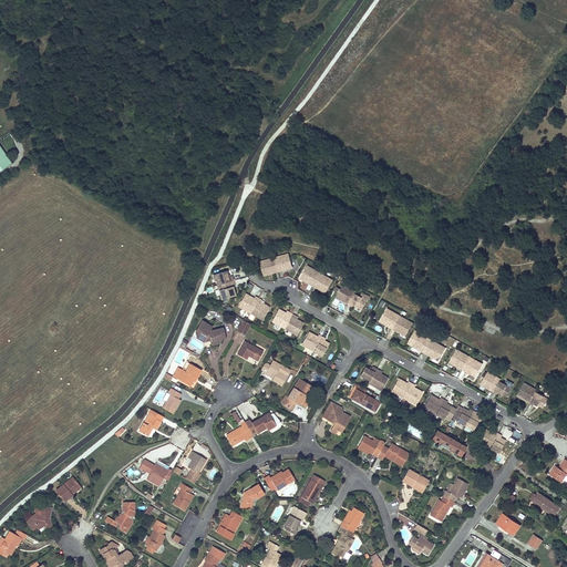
[(274,257),(277,270),(280,269),(280,268),(285,267),(285,268),(291,267),(288,254),(274,257)]
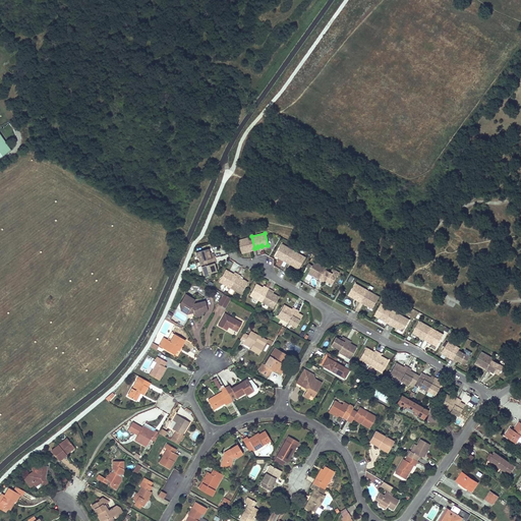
[(250,248),(250,249),(254,248),(251,236),(237,240),(241,252),(246,250),(246,249),(250,248)]
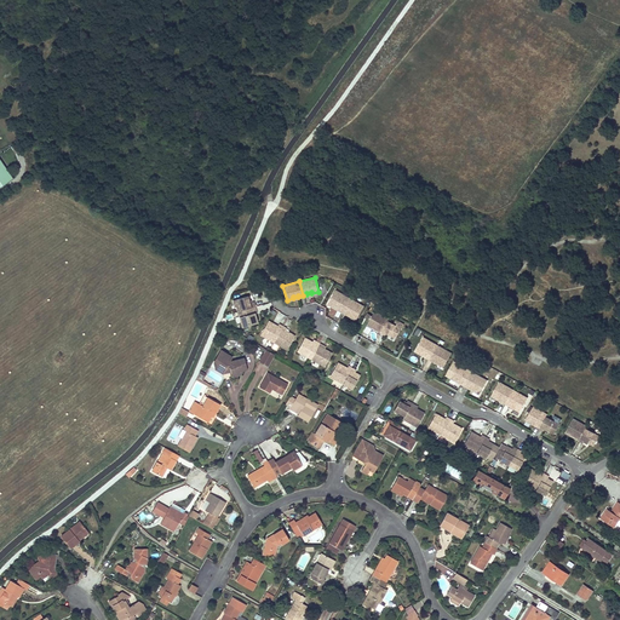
[(337,308),(337,309),(340,311),(349,298),(334,290),(326,304),(332,306),(333,305),(337,308)]
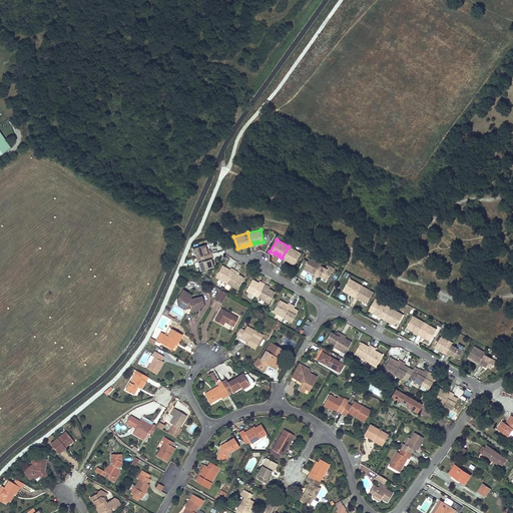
[(198,255),(210,252),(209,248),(207,249),(205,249),(205,247),(204,244),(196,246),(198,255)]
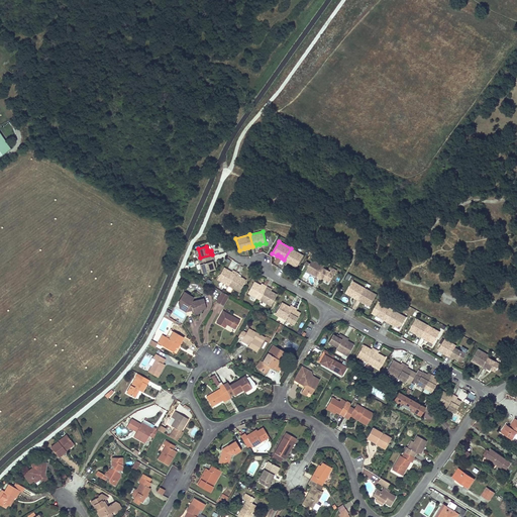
[(291,248),(284,260),(287,262),(288,261),(291,263),(291,264),(296,267),(302,255),(291,248)]
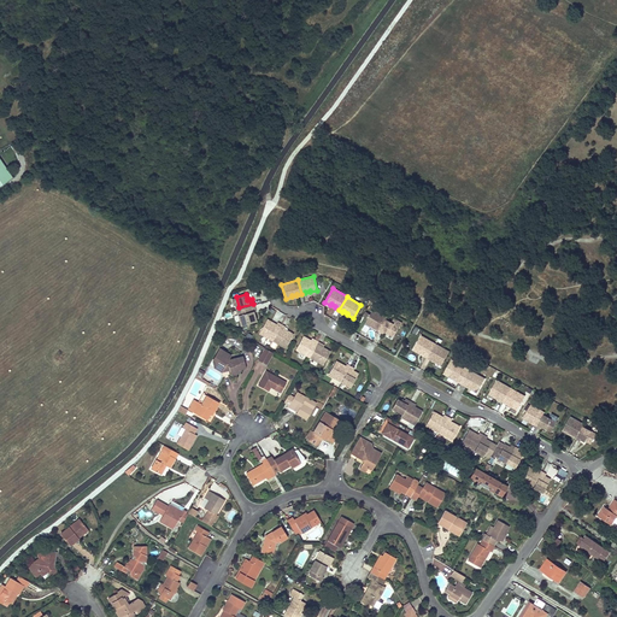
[(253,304),(239,307),(240,311),(236,312),(239,324),(254,321),(252,312),(252,309),(254,309),(253,304)]
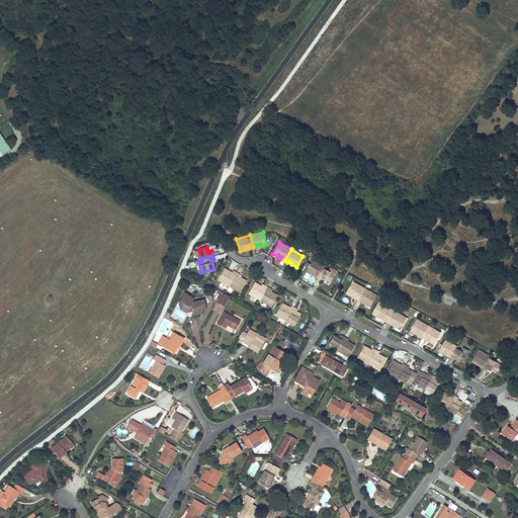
[(315,274),(314,276),(318,278),(323,268),(324,266),(312,260),(306,271),(311,274),(311,272),(315,274)]
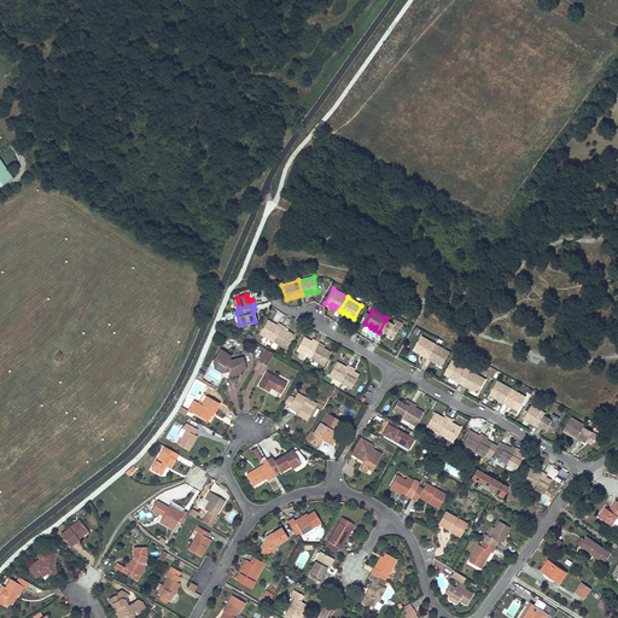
[(272,340),(280,325),(277,322),(275,325),(274,326),(273,326),(273,324),(267,320),(258,333),(272,340)]
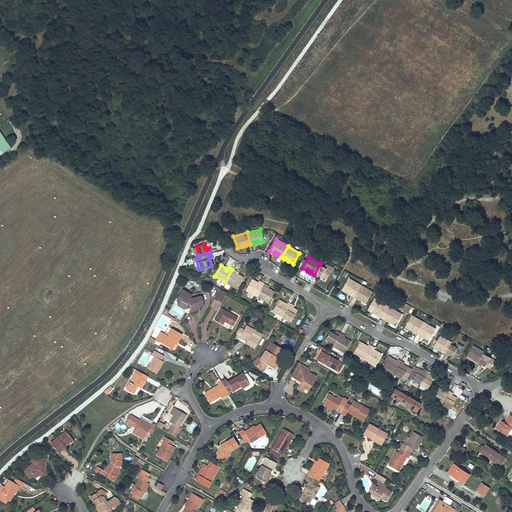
[(325,279),(330,271),(319,265),(314,275),(317,276),(318,275),(325,279)]
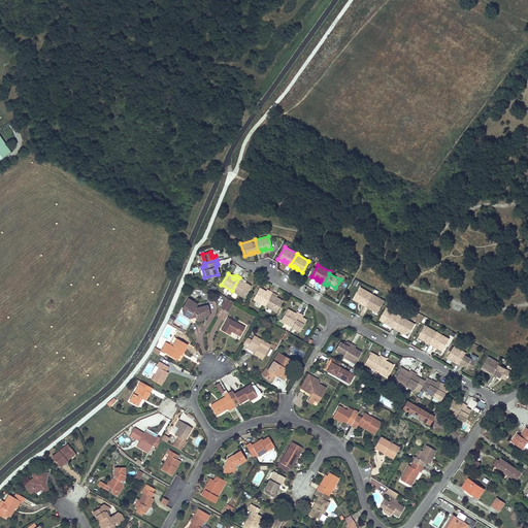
[(242,282),(242,279),(239,277),(232,291),(242,297),(250,286),(243,283),(242,284),(241,283),(242,282)]
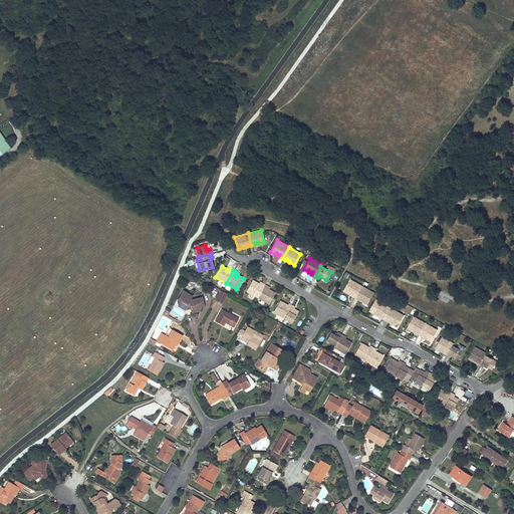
[(256,296),(264,284),(261,282),(260,284),(258,283),(252,279),(246,290),(256,296)]
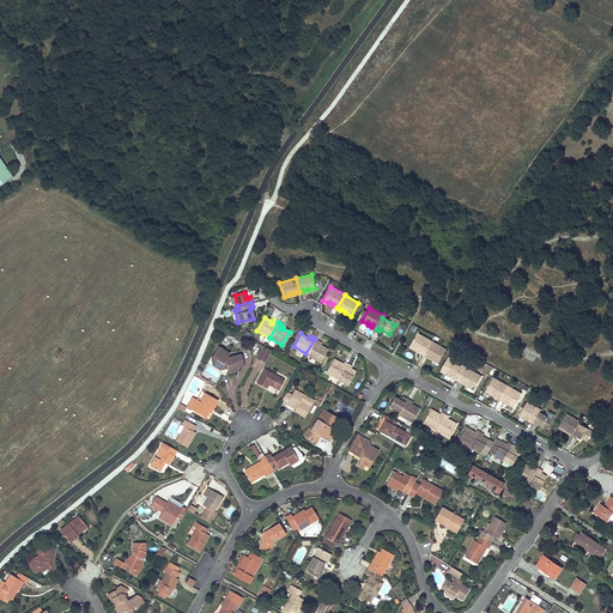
[(423,356),(430,341),(417,333),(408,347),(413,350),(414,349),(418,351),(418,352),(423,356)]
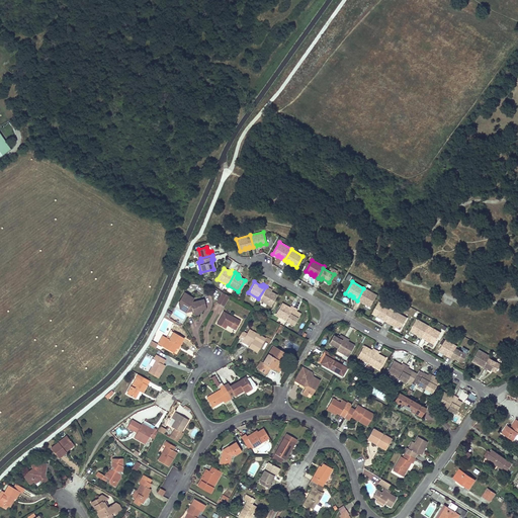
[(268,289),(269,288),(266,286),(258,298),(270,306),(276,294),(270,290),(268,289)]
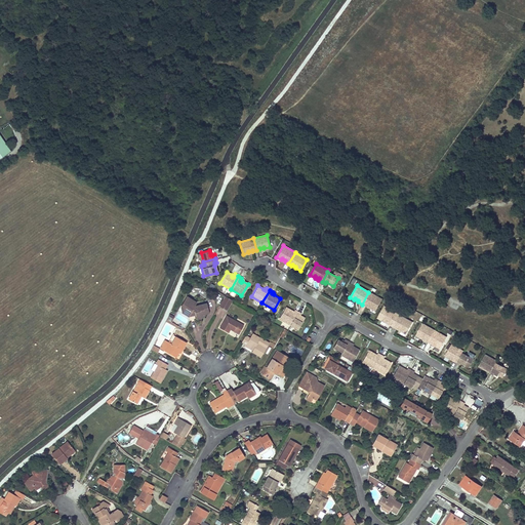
[(373,311),(380,298),(368,292),(362,305),(365,306),(366,305),(371,308),(370,309),(373,311)]
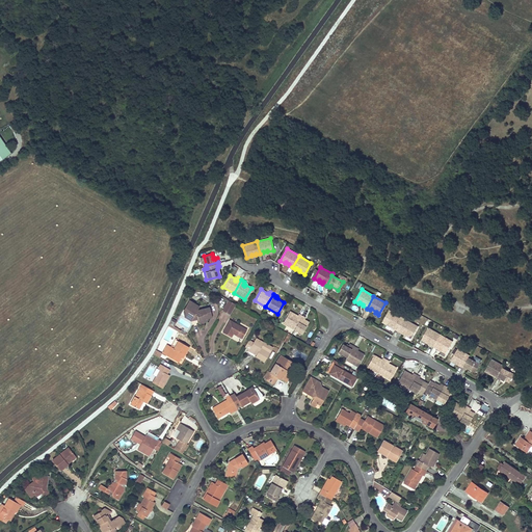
[(235,304),(228,299),(222,310),(230,315),(235,304)]
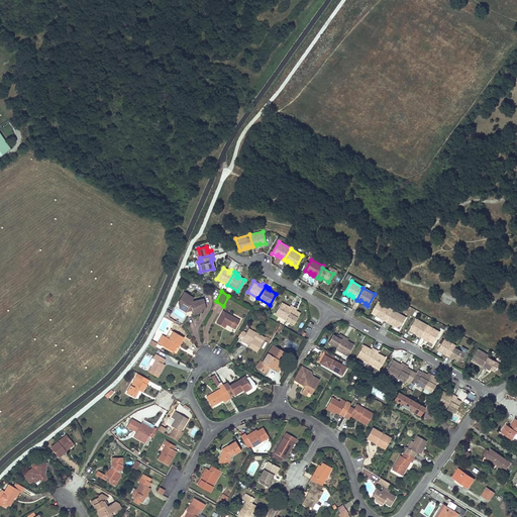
[(191,297),(185,293),(179,303),(180,307),(186,310),(192,309),(193,311),(193,313),(198,312),(198,311),(202,310),(201,308),(205,307),(203,299),(191,301),(189,300),(191,297)]
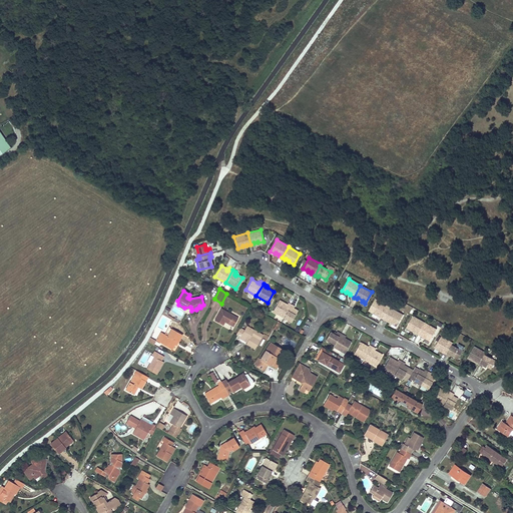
[(283,317),(290,304),(287,302),(286,304),(286,305),(285,305),(285,304),(280,301),(274,312),(283,317)]
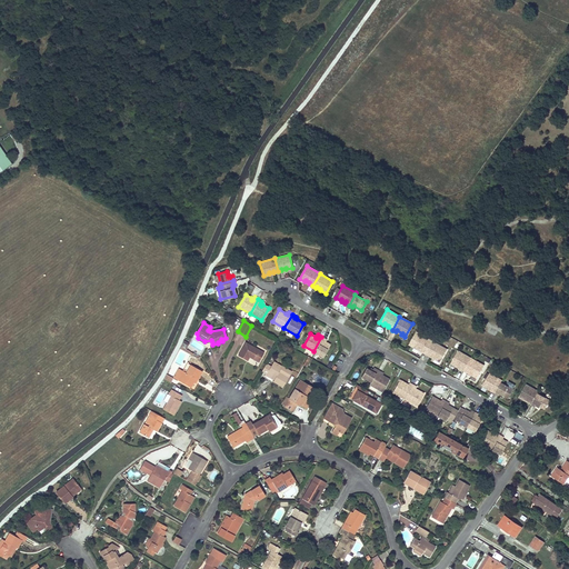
[(425,355),(432,342),(419,335),(411,347),(417,350),(418,349),(422,351),(421,352),(425,355)]
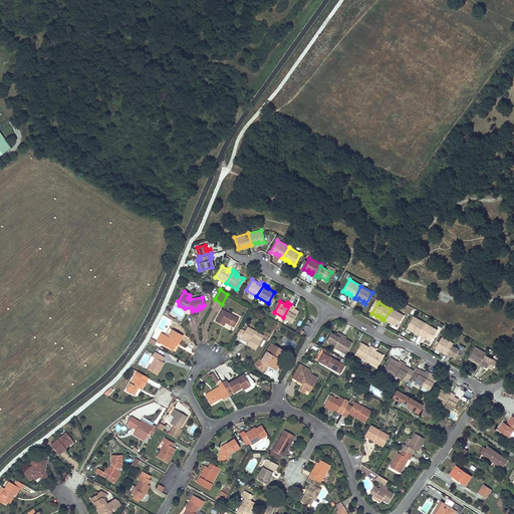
[(293,308),(294,306),(290,304),(283,317),(291,322),(298,311),(294,309),(293,310),(292,309),(293,308)]
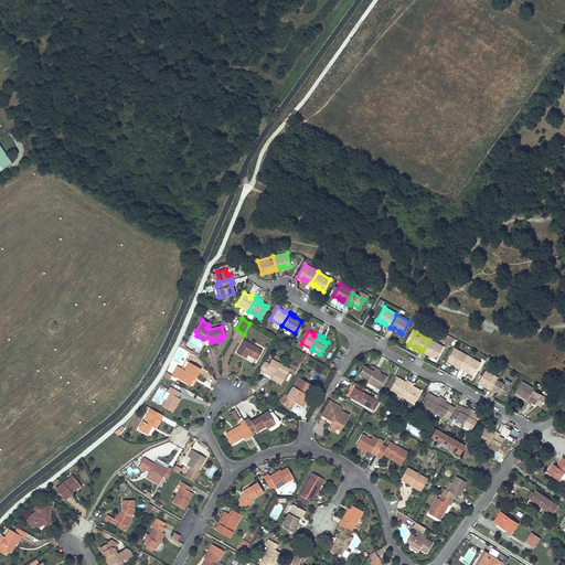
[(263,350),(244,340),(237,352),(245,358),(247,354),(257,360),(263,350)]
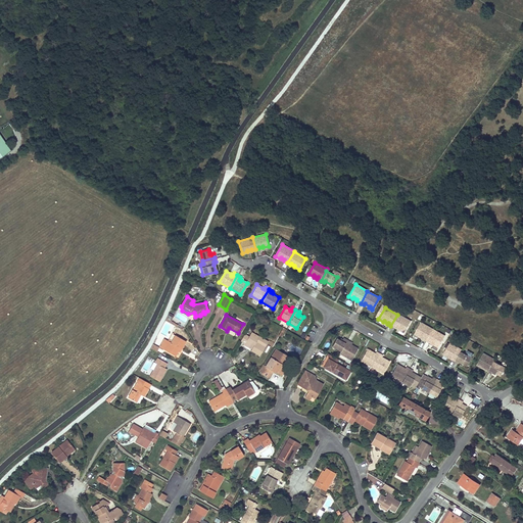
[(403,334),(411,322),(397,315),(390,326),(394,328),(394,327),(398,329),(397,330),(403,334)]
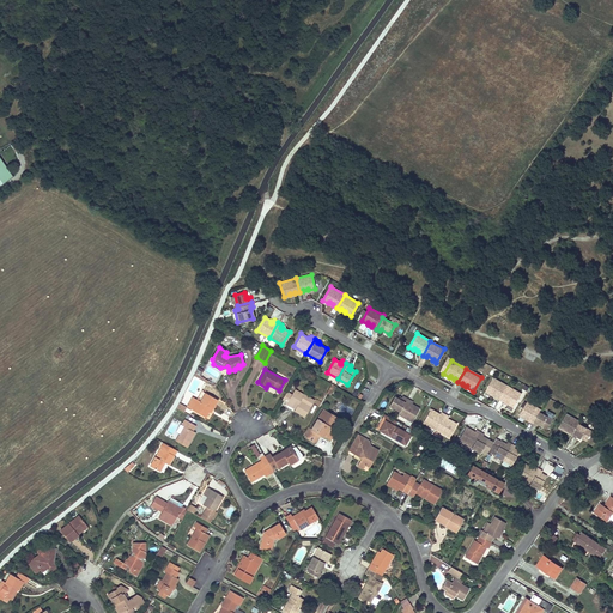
[(498,400),(505,386),(492,378),(485,392),(490,395),(491,393),(495,396),(495,398),(498,400)]
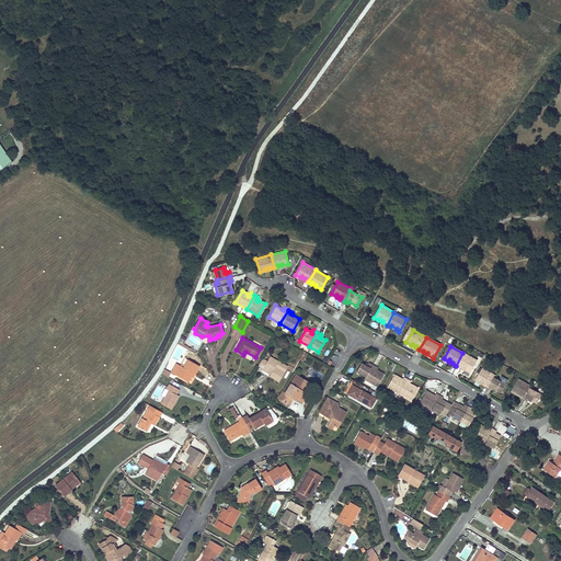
[(469,373),(476,361),(462,353),(456,366),(459,367),(460,366),(464,368),(464,369),(469,373)]
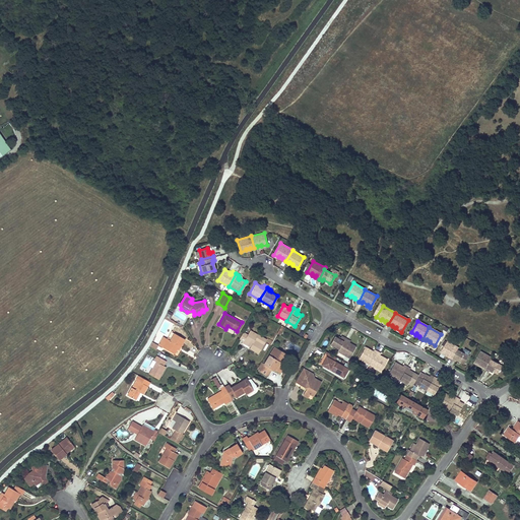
[(248,334),(243,331),(240,338),(245,341),(252,345),(251,346),(250,348),(259,353),(264,344),(256,340),(259,334),(251,330),(248,334)]
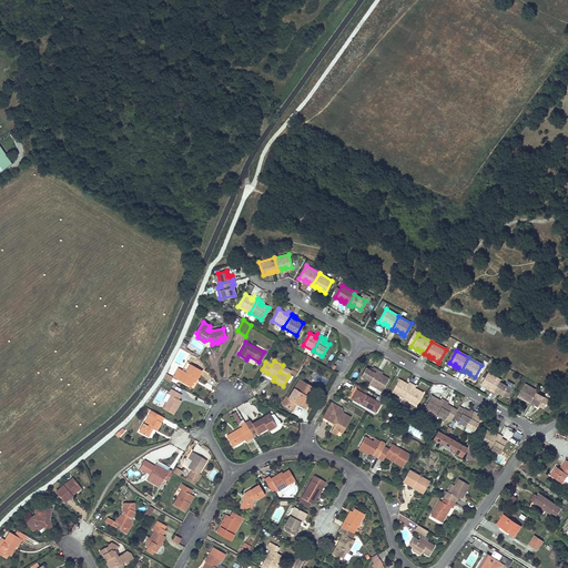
[(185,372),(182,369),(178,367),(172,376),(181,382),(190,387),(193,382),(195,377),(198,378),(202,371),(190,364),(185,372)]
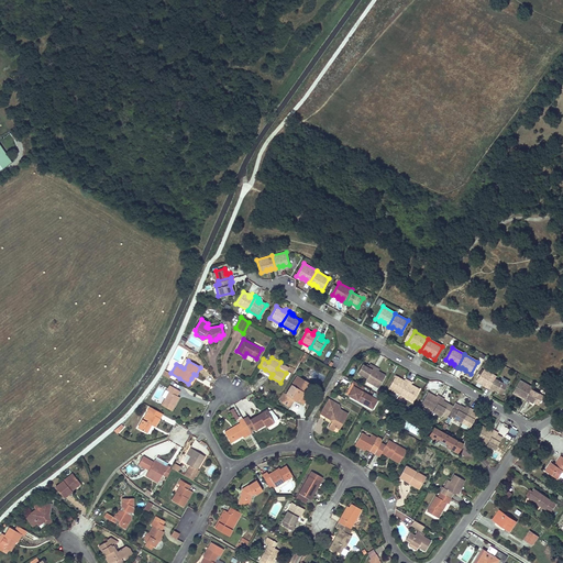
[(289,367),(280,362),(277,368),(286,373),(289,367)]
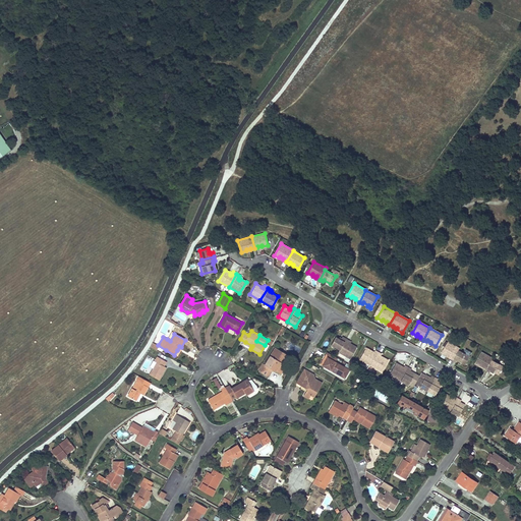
[(339,349),(345,338),(341,336),(340,338),(339,340),(337,338),(335,337),(331,344),(339,349)]
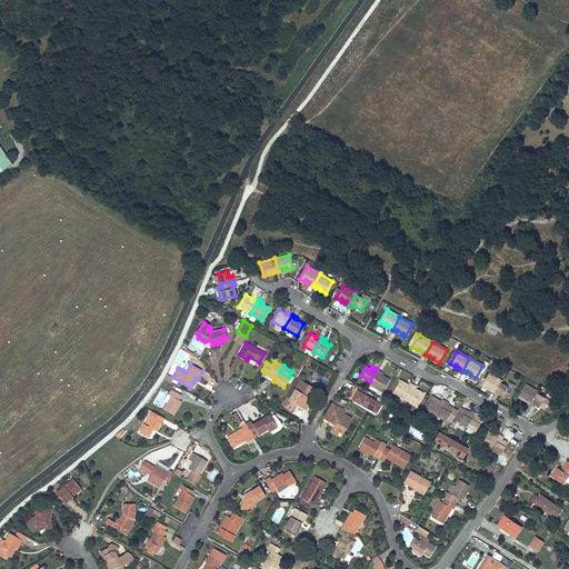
[(377,369),(370,381),(372,382),(371,385),(381,390),(388,378),(379,373),(380,371),(377,369)]
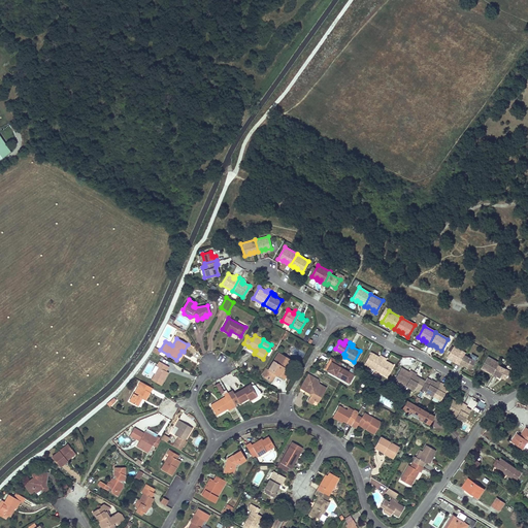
[(463,355),(464,354),(452,347),(446,358),(451,361),(451,360),(455,362),(454,363),(458,365),(463,355)]
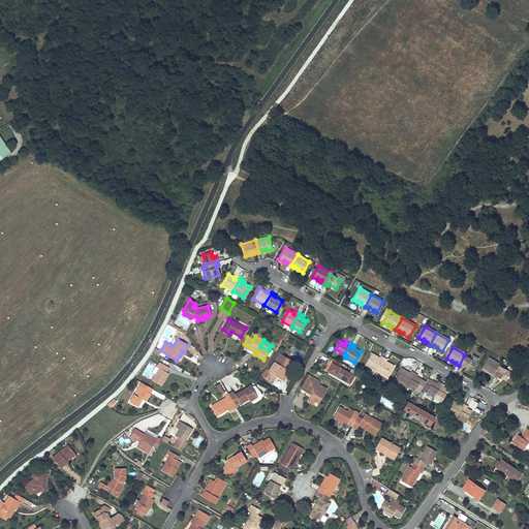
[(375,370),(382,356),(378,354),(377,356),(377,358),(375,356),(376,355),(369,351),(363,363),(375,370)]
